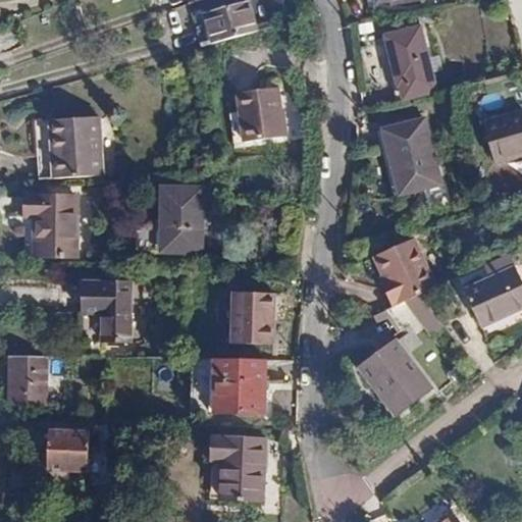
[(232,0),(203,9),(212,40),(256,28),(248,0),(232,0)]
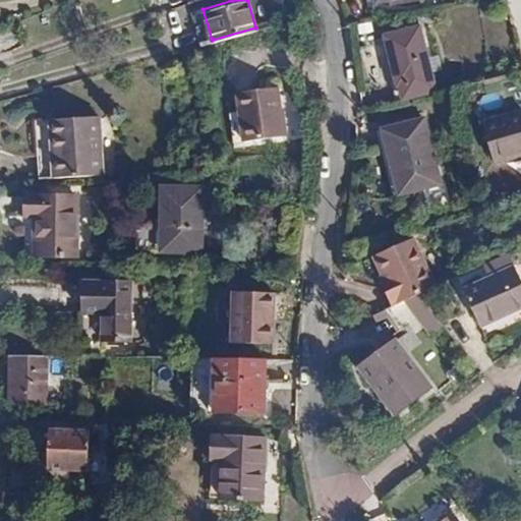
[(399,83),(428,74),(431,73),(418,25),(383,35),(397,84),(399,83)]
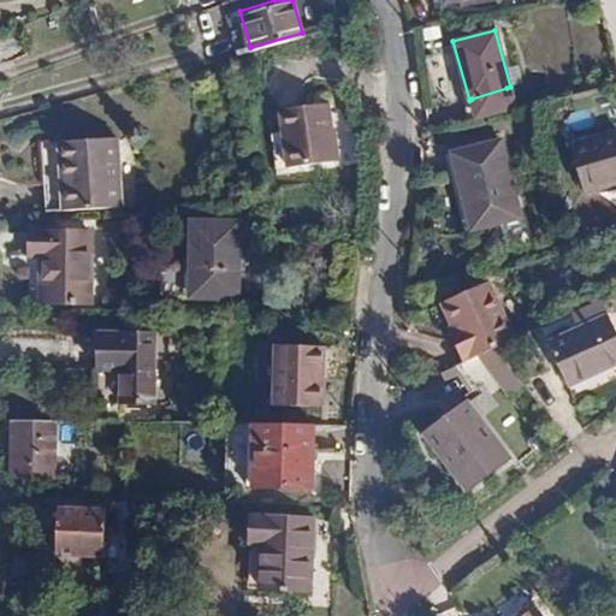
[(0,55),(17,52),(12,34),(0,37),(0,55)]
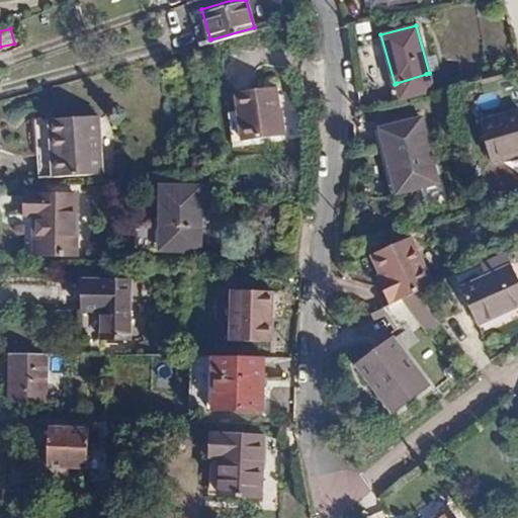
[(430,86),(426,74),(397,83),(401,95),(430,86)]
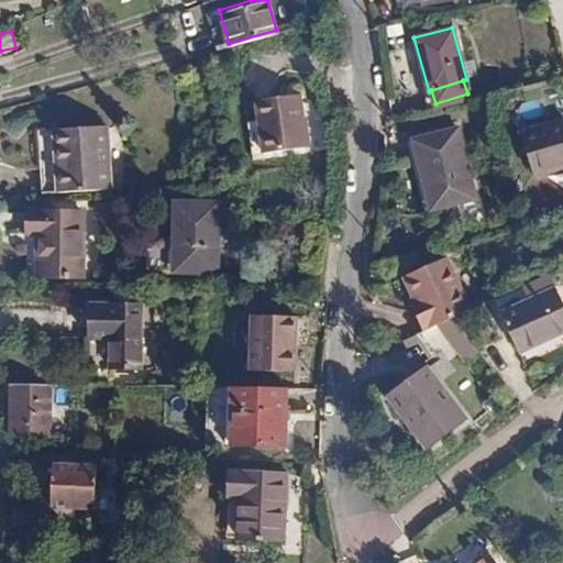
[(305,146),(298,92),(255,99),(263,152),(305,146)]
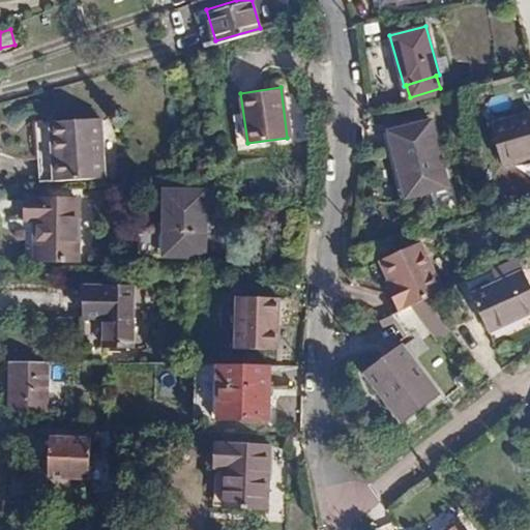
[(529,154),(529,114),(490,124),(499,163),(529,154)]
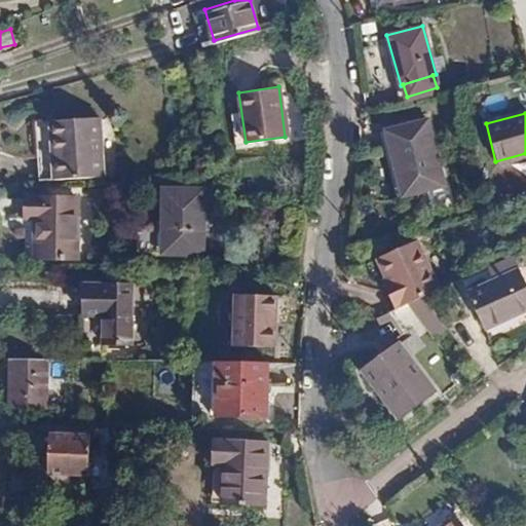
[(45,151),(47,176),(97,173),(92,114),(50,116),(51,150),(45,151)]
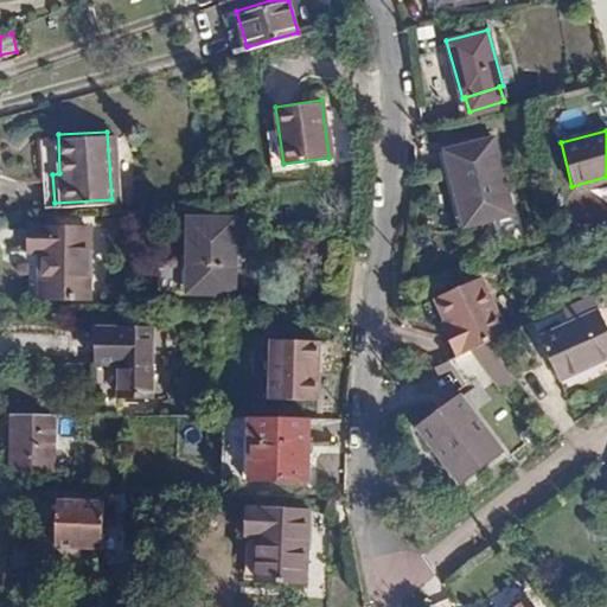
[(466,223),(516,210),(496,134),(447,148),(466,223)]
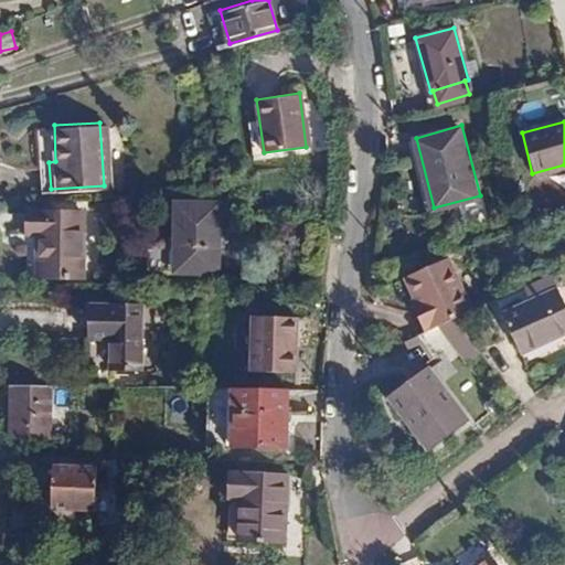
[(213,263),(212,198),(162,199),(163,228),(170,228),(171,264),(213,263)]
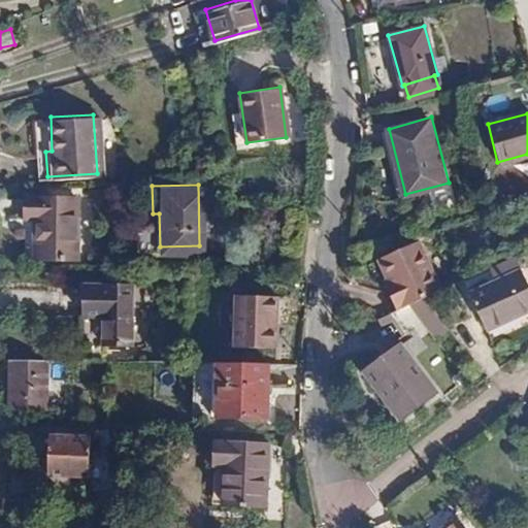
[(71,255),(69,194),(18,195),(19,216),(33,216),(35,255),(71,255)]
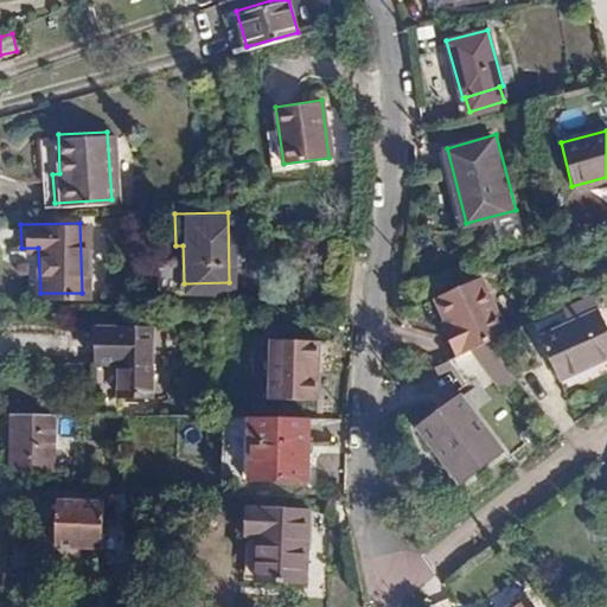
[(422,344),(433,365),(480,342),(484,340),(454,283),(410,306),(423,332),(428,342),(422,344)]
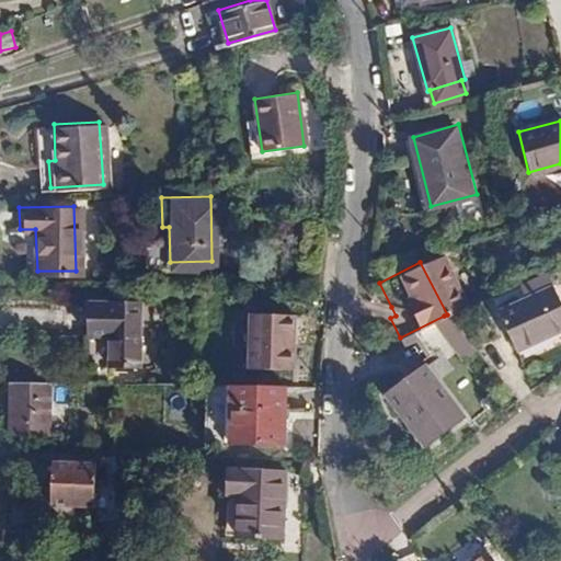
[(495,309),(505,332),(556,300),(547,283),(495,309)]
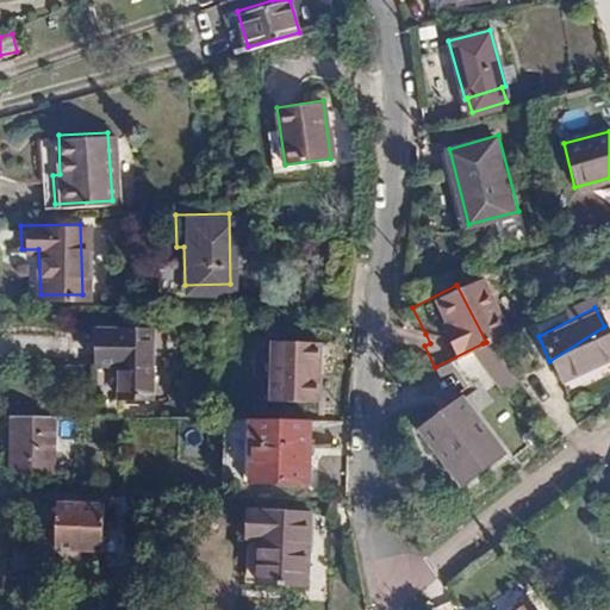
[(609,338),(604,327),(549,361),(555,373),(609,344),(609,338)]
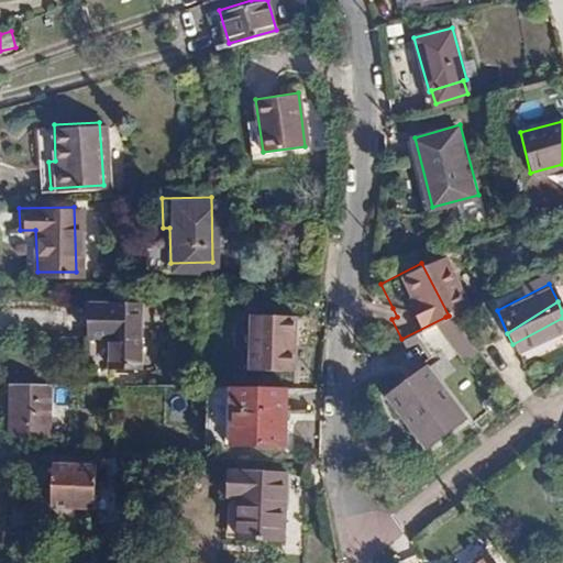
[(135,367),(135,304),(85,304),(84,337),(105,338),(105,367),(135,367)]
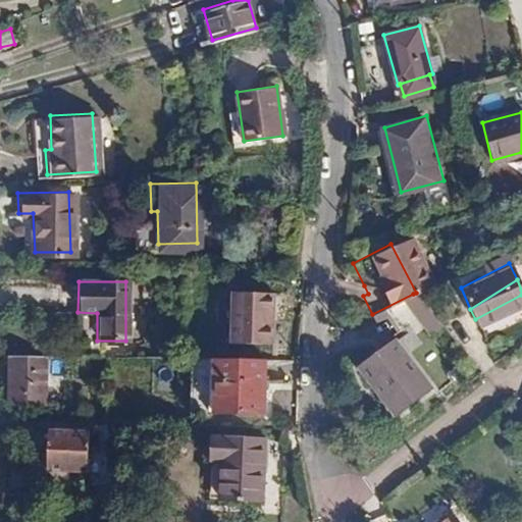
[(359,289),(363,296),(368,294),(364,285),(359,289)]
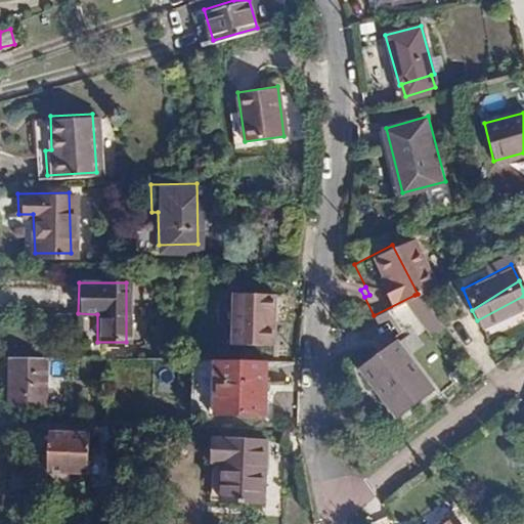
[(267,311),(272,311),(272,295),(230,294),(230,346),(271,347),(272,321),(267,321),(267,311)]
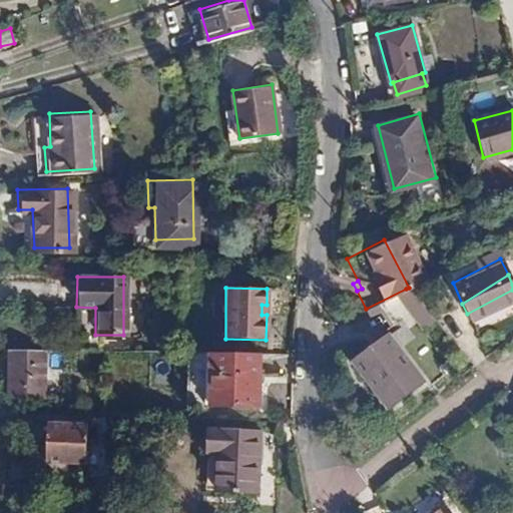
[(352,358),(360,369),(396,346),(385,333),(352,358)]
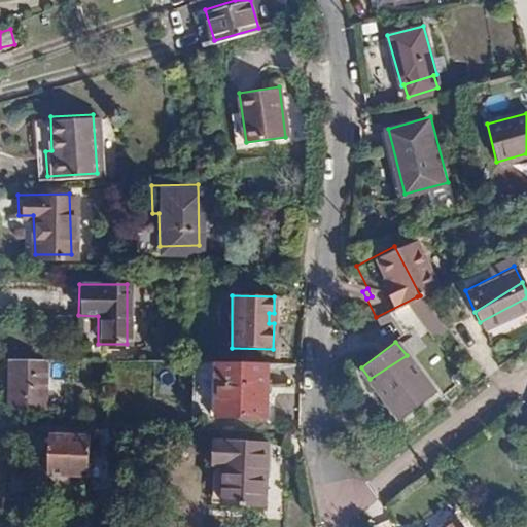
[(407,355),(370,379),(396,415),(431,387),(407,355)]
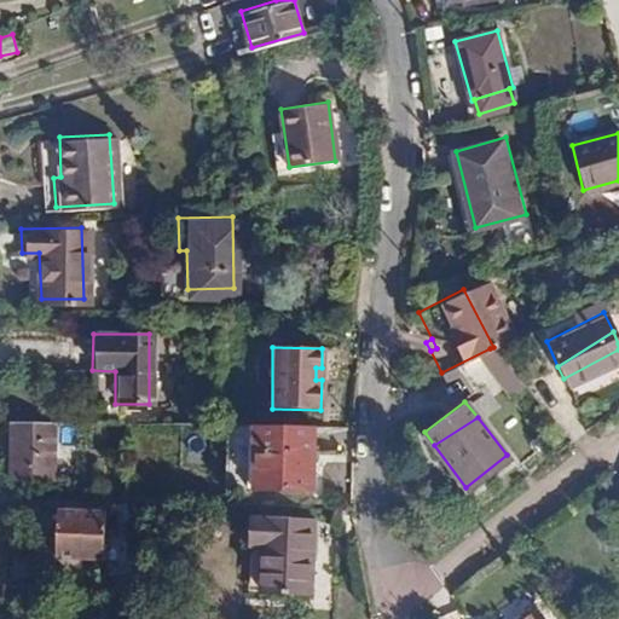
[(50,424),(9,424),(7,479),(48,479),(50,424)]
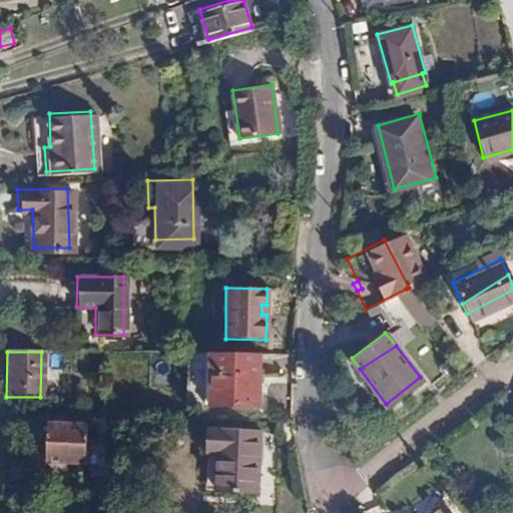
[(258,356),(185,355),(184,404),(257,406),(258,356)]
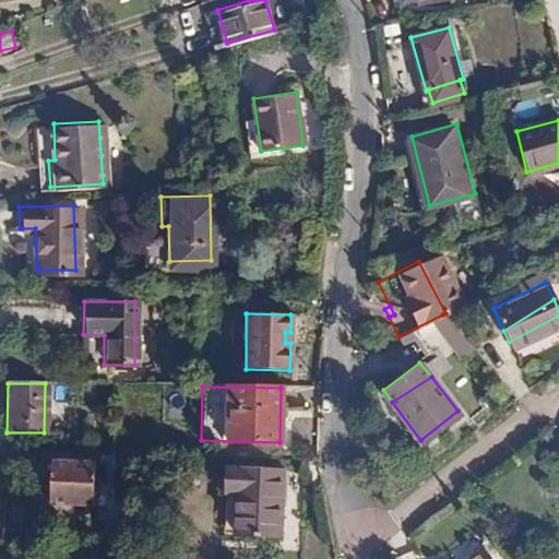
[(69,452),(48,452),(47,461),(68,461),(69,452)]
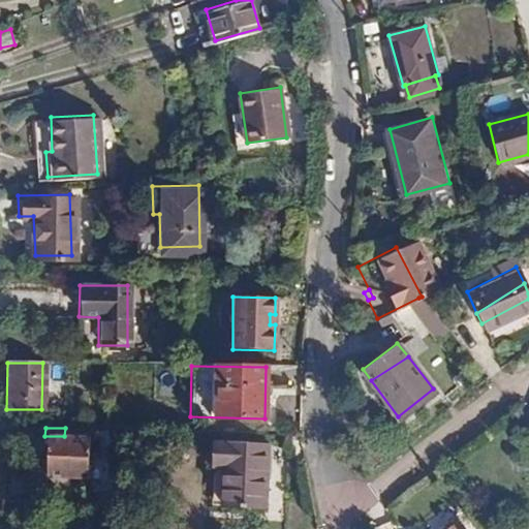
[(64,436),(44,436),(44,478),(86,478),(86,436),(64,436)]
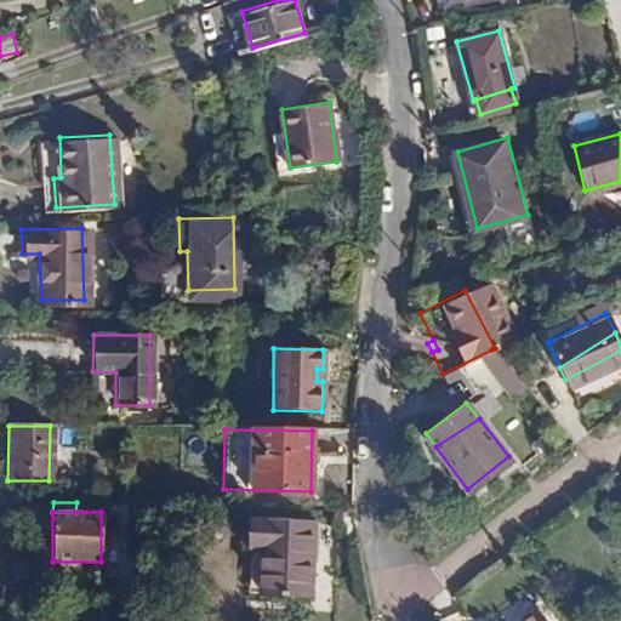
[(249,541),(311,542),(312,523),(249,523),(249,541)]
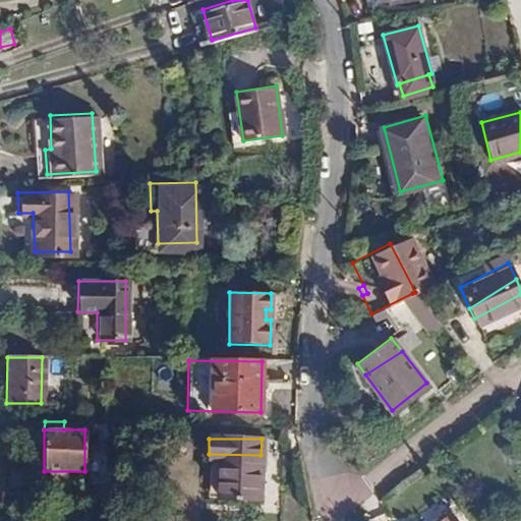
[(261,499),(261,455),(209,454),(209,463),(220,464),(220,498),(261,499)]
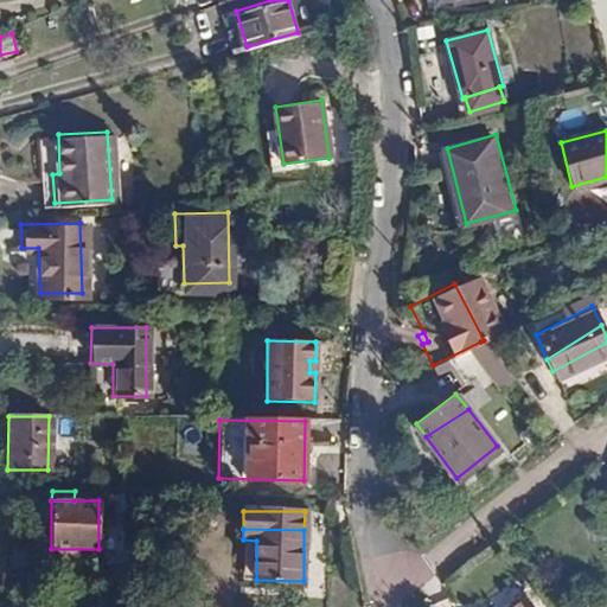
[(542,606),(531,593),(511,606),(542,606)]
